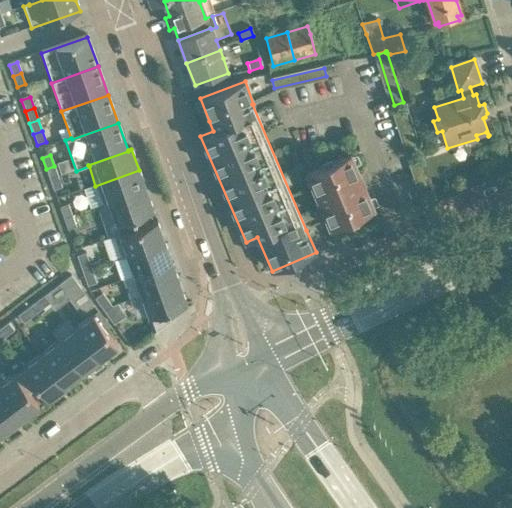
[(351,155),(306,174),(330,229),(374,210),(351,155)]
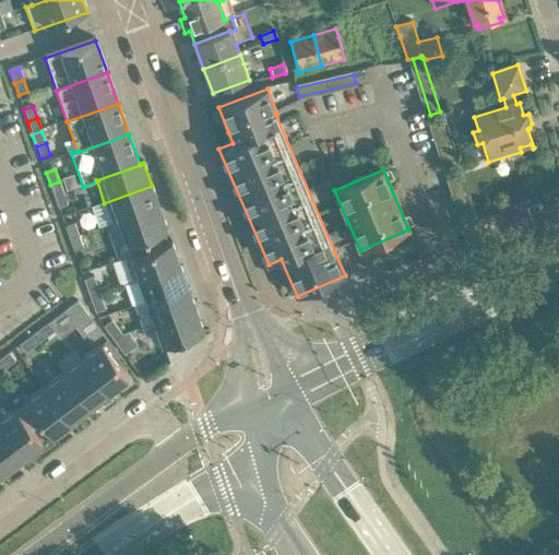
[(63,193),(59,181),(50,185),(55,197),(63,193)]
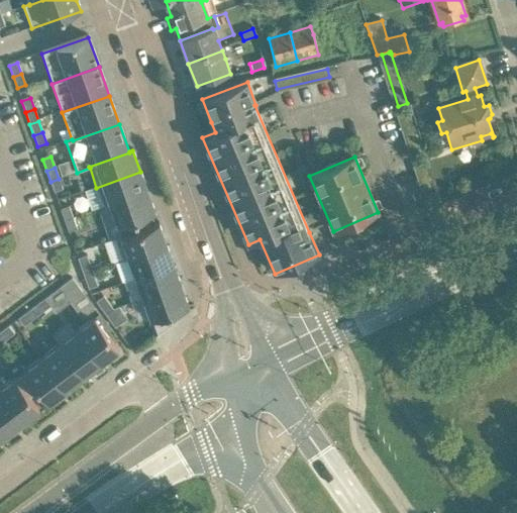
[(147,193),(140,172),(96,188),(104,209),(110,207),(109,206),(147,193)]
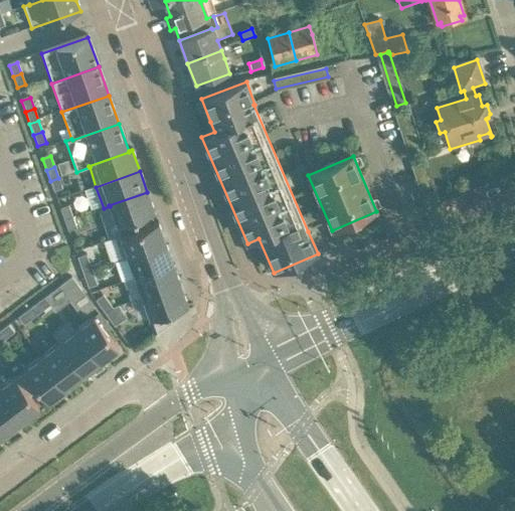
[(62,189),(58,178),(50,181),(54,192),(62,189)]
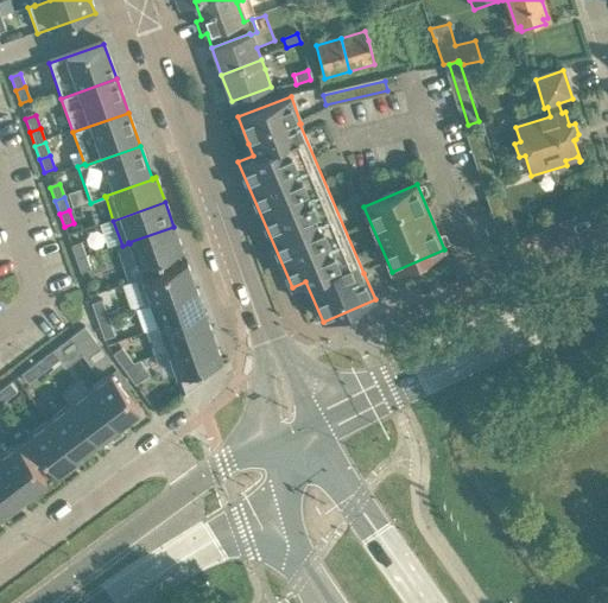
[(178,253),(183,252),(173,227),(128,242),(130,243),(138,267),(141,266),(146,278),(182,265),(178,253)]
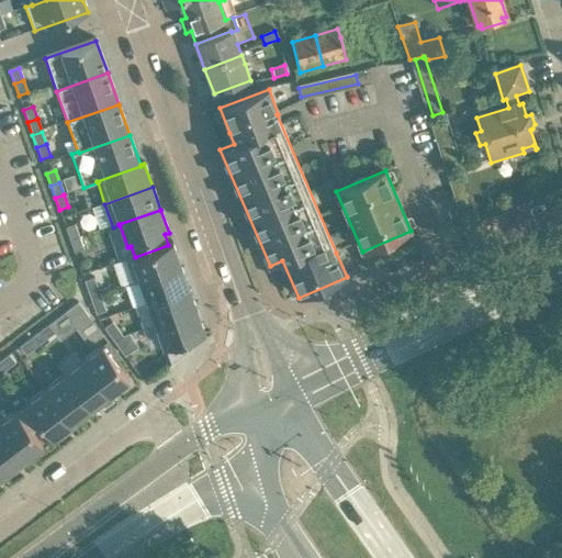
[(70,242),(79,238),(75,226),(66,230),(70,242)]
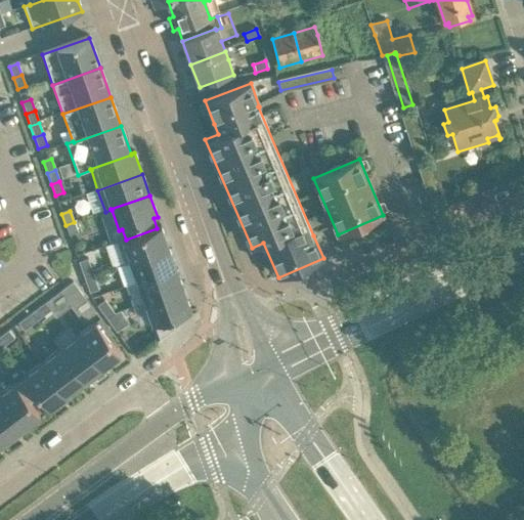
[(74,222),(66,225),(70,236),(78,233),(74,222)]
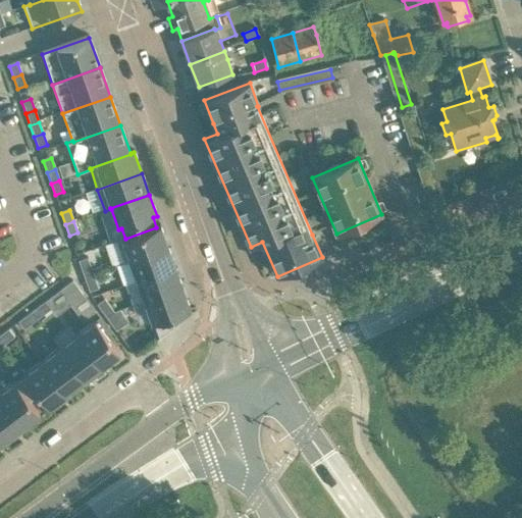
[(160,226),(156,227),(125,239),(116,242),(124,264),(129,262),(129,261),(168,248),(160,226)]
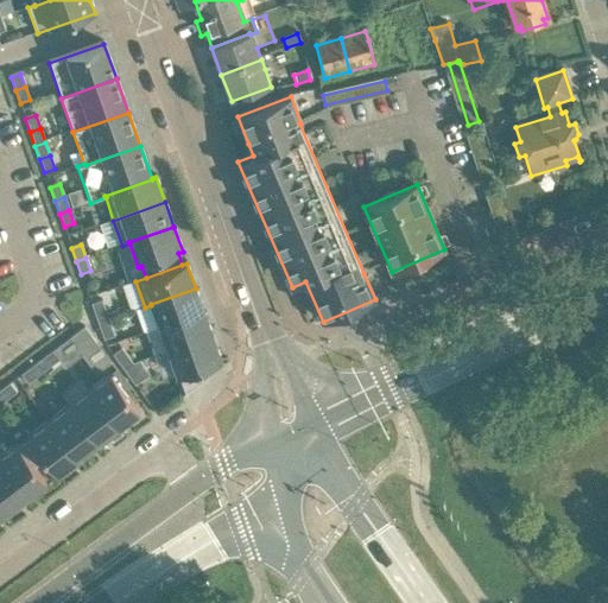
[(151,304),(151,305),(159,329),(204,312),(196,289),(151,304)]
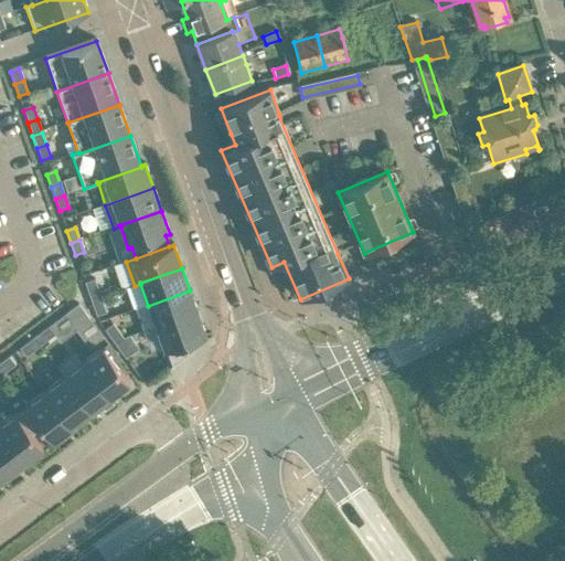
[(100,297),(95,281),(85,284),(91,300),(100,297)]
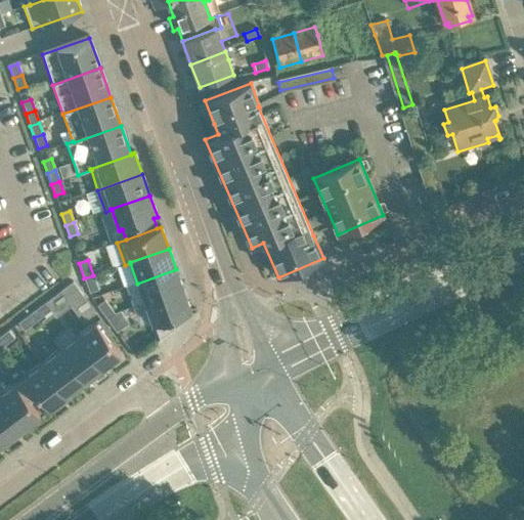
[(137,284),(144,304),(183,291),(176,269),(137,284)]
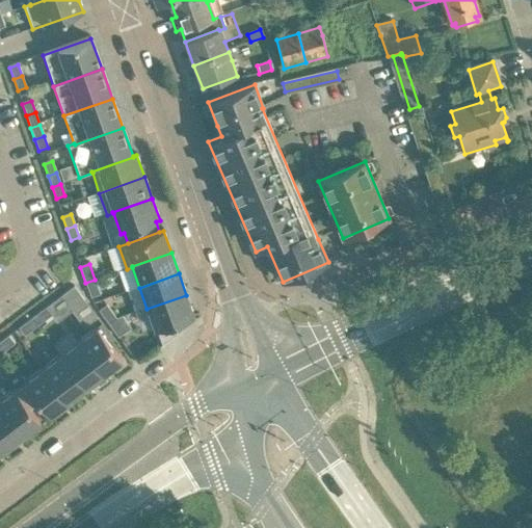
[(91,299),(101,295),(95,280),(85,283),(91,299)]
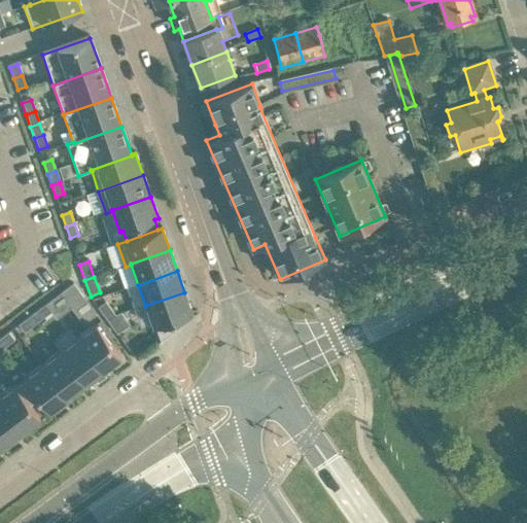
[(60,295),(66,303),(79,292),(73,285),(60,295)]
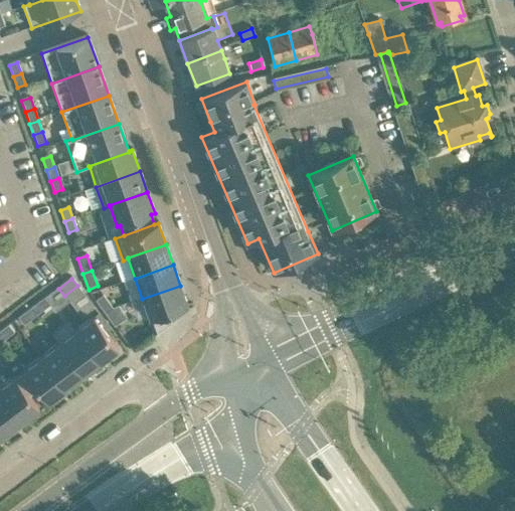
[(180,286),(142,299),(150,321),(152,320),(157,334),(155,335),(156,337),(177,321),(176,320),(174,321),(171,313),(188,307),(180,286)]
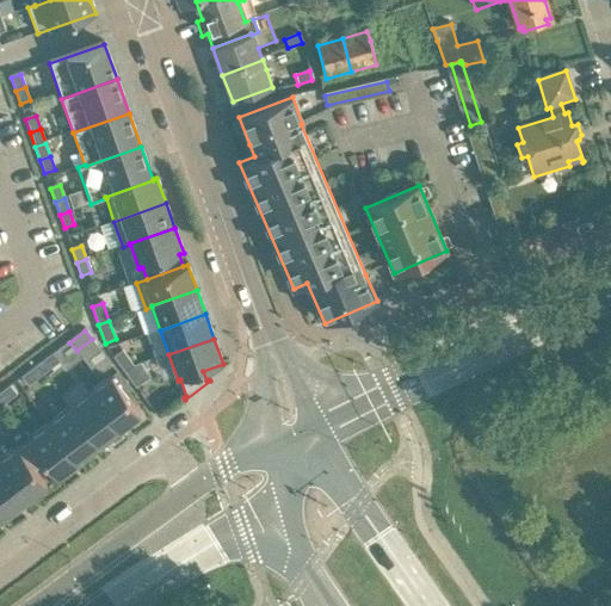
[(134,366),(123,351),(113,358),(125,373),(134,366)]
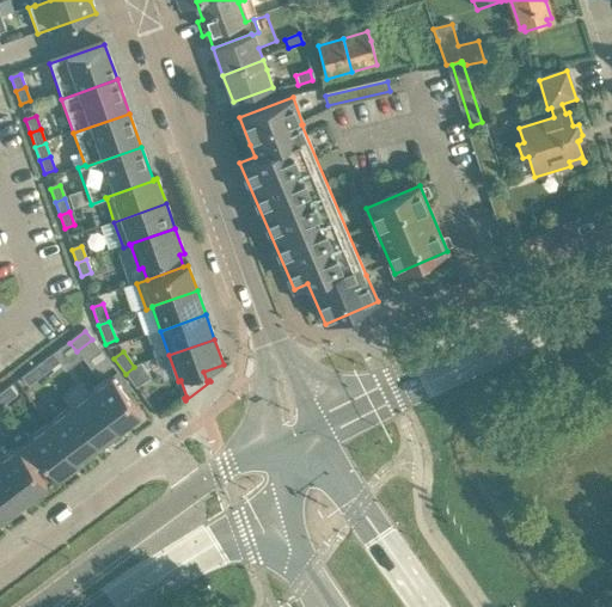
[(37,367),(44,375),(59,365),(53,356),(37,367)]
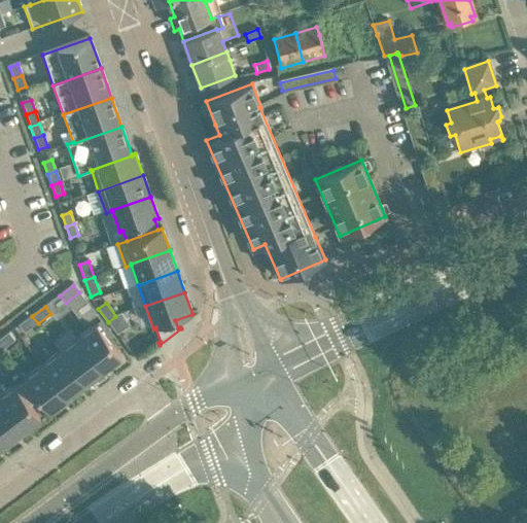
[(25,334),(38,323),(32,316),(19,326),(25,334)]
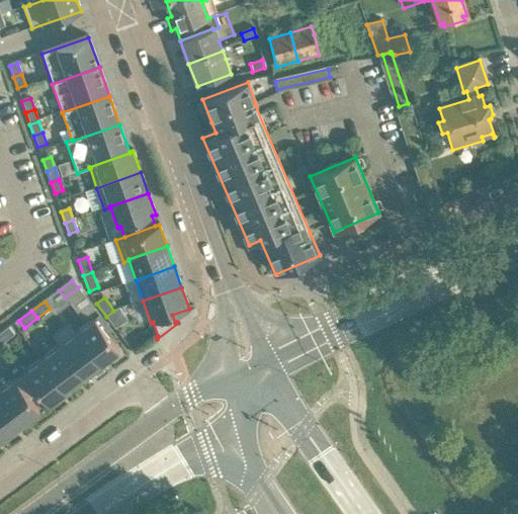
[(115,330),(123,324),(113,311),(106,317),(115,330)]
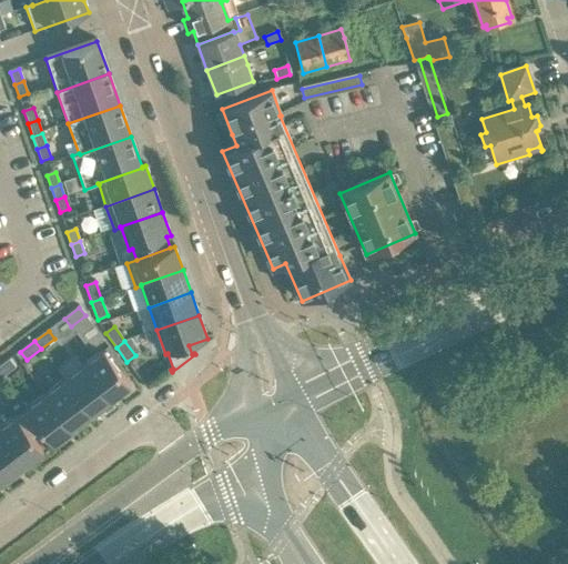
[(131,386),(103,352),(84,366),(111,402),(131,386)]
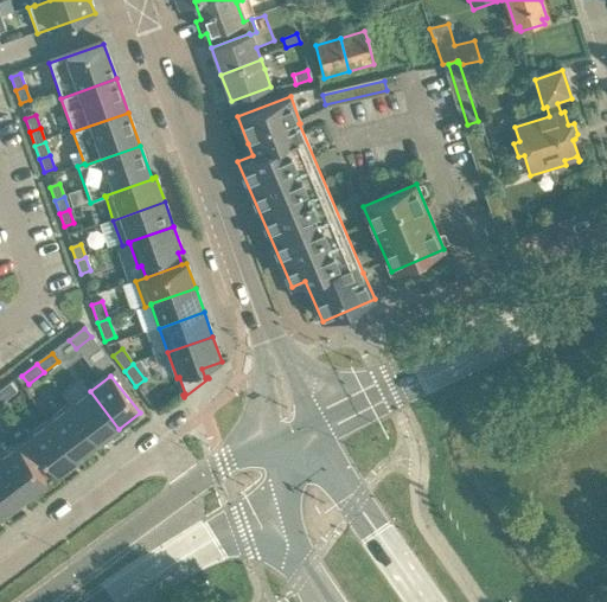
[(0,402),(1,404),(17,394),(11,384),(0,391),(0,402)]
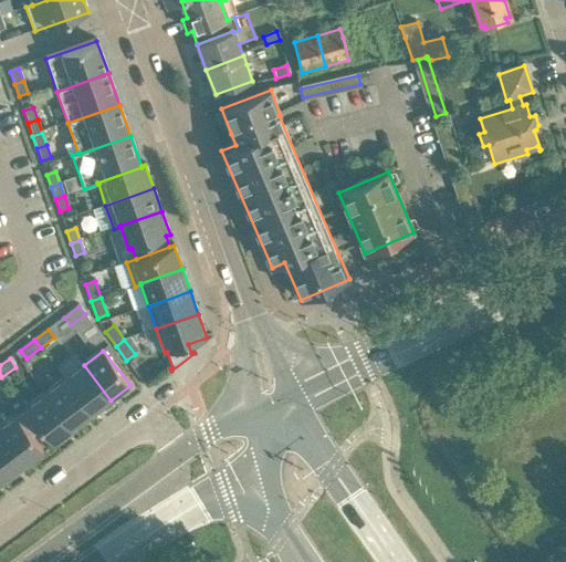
[(84,365),(65,380),(92,415),(111,401),(84,365)]
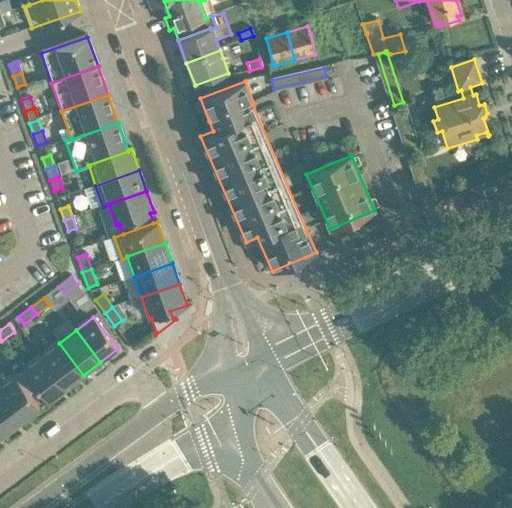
[(59,343),(41,356),(65,388),(83,375),(59,343)]
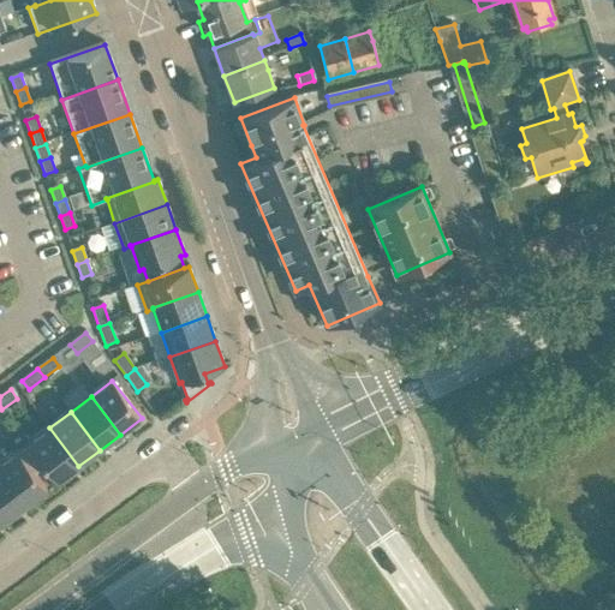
[(78,466),(49,428),(28,444),(29,447),(43,465),(57,483),(78,466)]
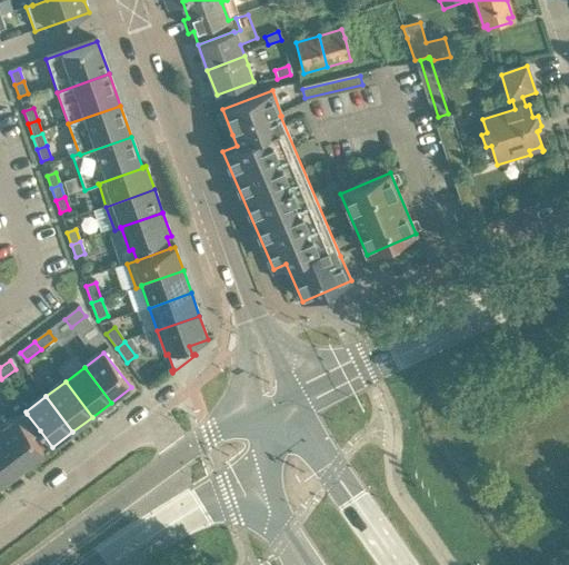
[(43,454),(31,438),(40,430),(27,414),(18,420),(17,418),(0,430),(0,437),(23,468),(43,454)]
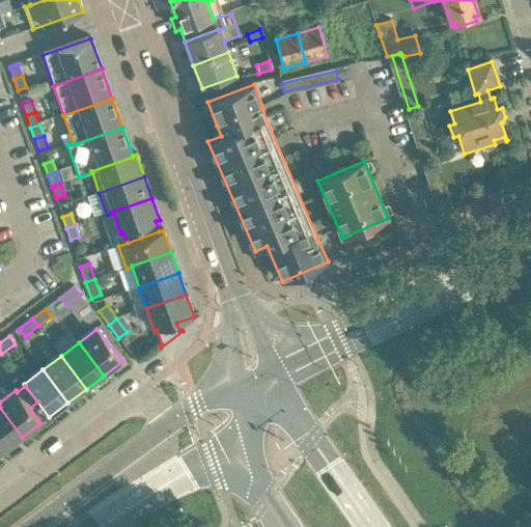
[(22,437),(0,408),(0,445),(4,450),(22,437)]
